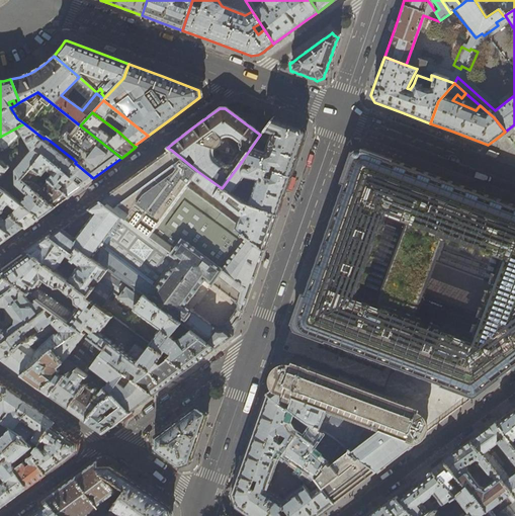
[(296,157),(304,135),(301,129),(287,123),(272,117),(260,135),(242,161),(288,178),(296,157)]
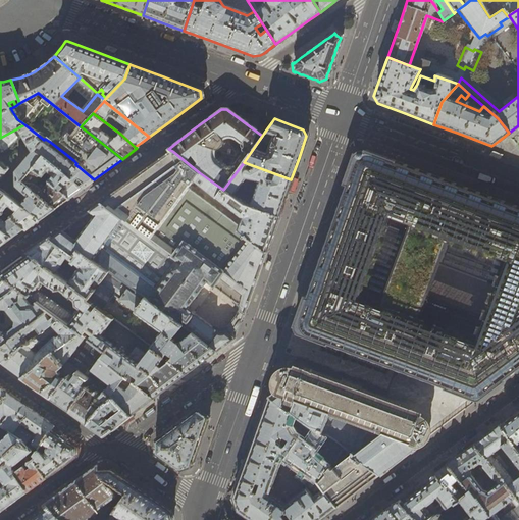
[(45,216),(53,210),(20,183),(31,170),(42,157),(35,151),(44,140),(24,124),(0,138),(0,153),(3,153),(20,136),(31,153),(14,173),(14,187),(27,197),(18,206),(38,221),(45,216)]
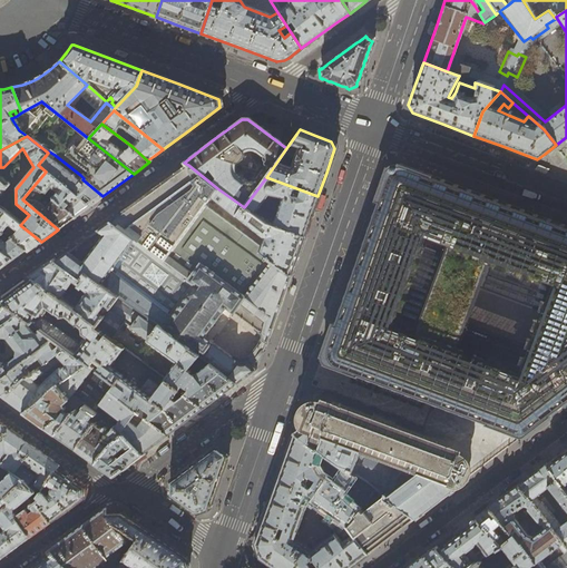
[(96,202),(103,196),(82,179),(84,178),(80,175),(77,180),(72,176),(71,177),(51,160),(55,155),(49,152),(48,153),(38,165),(46,172),(88,207),(96,202)]
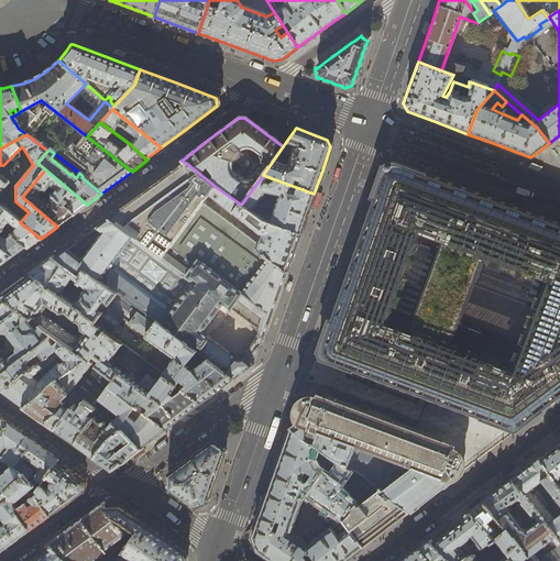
[(177,169),(166,177),(201,204),(208,195),(215,186),(186,163),(177,169)]
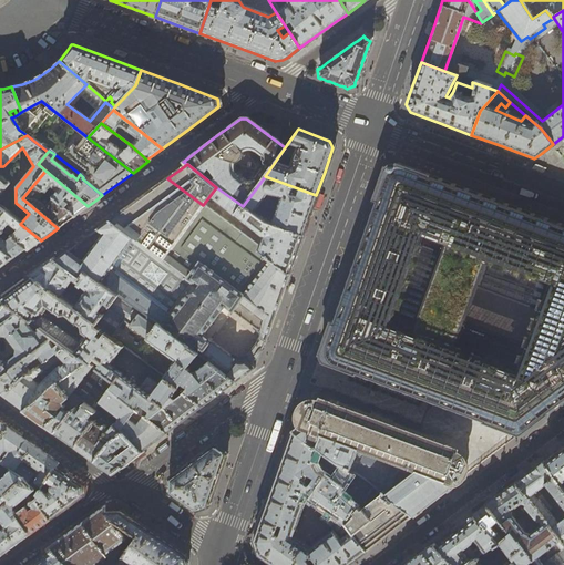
[(437,181),(396,165),(395,166),(393,165),(392,165),(391,165),(390,165),(390,166),(389,166),(388,166),(387,167),(386,167),(385,168),(383,168),(378,185),(372,199),(375,201),(373,204),(376,205),(372,215),(370,214),(369,217),(371,218),(368,228),(366,227),(365,230),(367,232),(362,242),(360,240),(359,244),(361,245),(358,255),(356,255),(355,257),(357,258),(356,264),(354,269),(351,268),(350,270),(352,271),(349,283),(347,281),(346,285),(348,285),(344,296),(341,295),(340,298),(342,298),(339,309),(337,308),(336,311),(338,312),(335,322),(332,321),(331,325),(329,324),(324,340),(318,356),(319,356),(320,359),(321,361),(321,362),(416,398),(430,403),(516,435),(519,434),(519,435),(535,422),(563,400),(563,227),(550,223),(536,217),(437,181)]
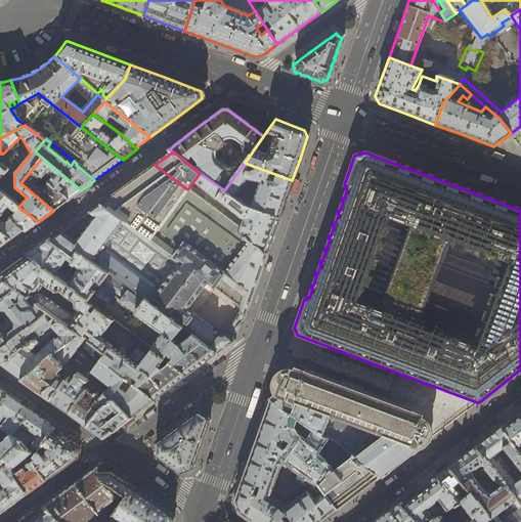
[(42,158),(31,171),(67,201),(75,196),(81,190),(42,158)]
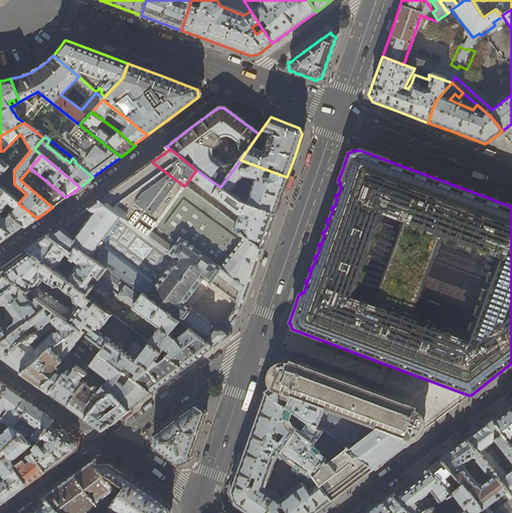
[(274,214),(280,197),(282,190),(284,185),(287,177),(240,160),(220,187),(238,201),(274,214)]
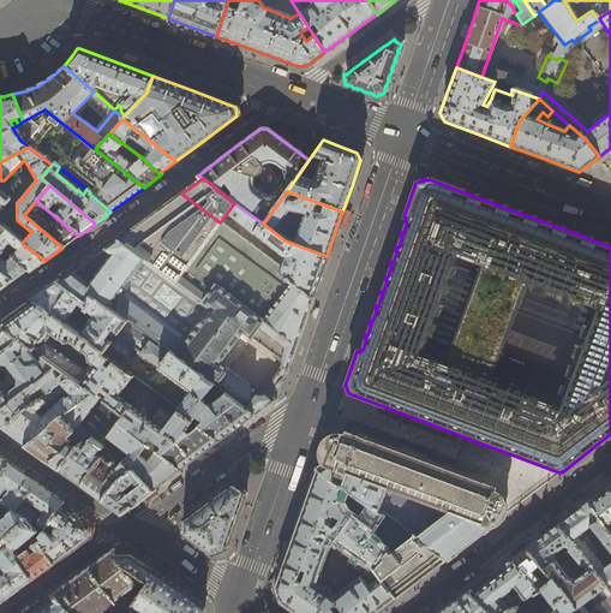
[(154,214),(118,240),(202,303),(214,287),(231,299),(255,268),(220,242),(228,230),(220,222),(181,194),(154,214)]
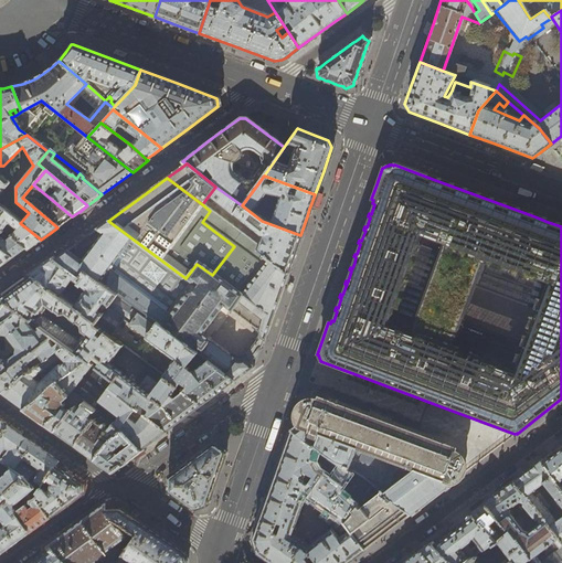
[(62,224),(72,216),(33,184),(22,198),(57,227),(62,224)]
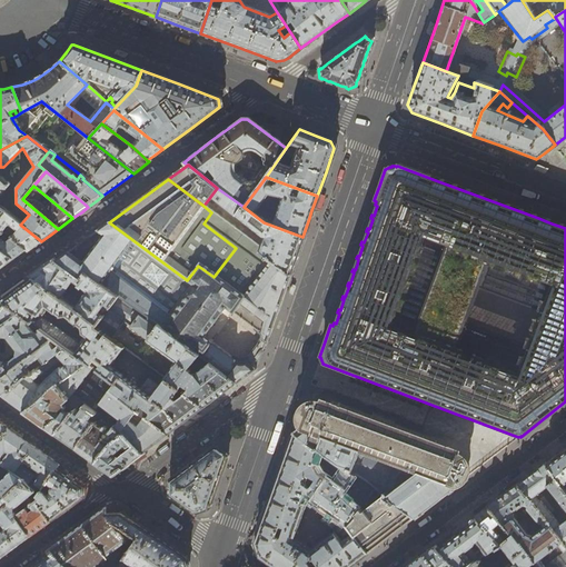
[(244,207),(217,188),(210,197),(262,238),(259,248),(258,252),(289,276),(291,268),(296,257),(303,237),(264,222),(244,207)]
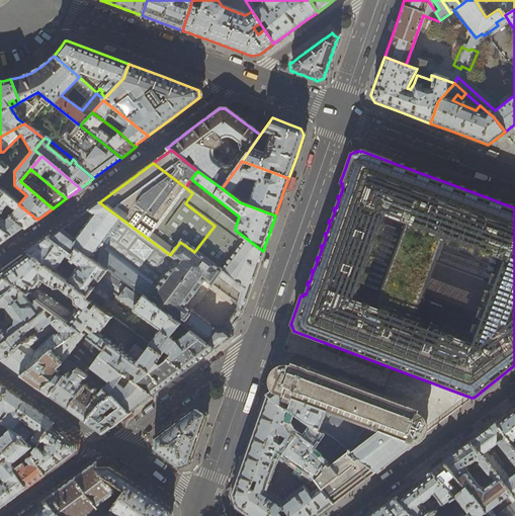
[(0,243),(9,236),(0,229),(0,196),(3,193),(0,190),(0,243)]
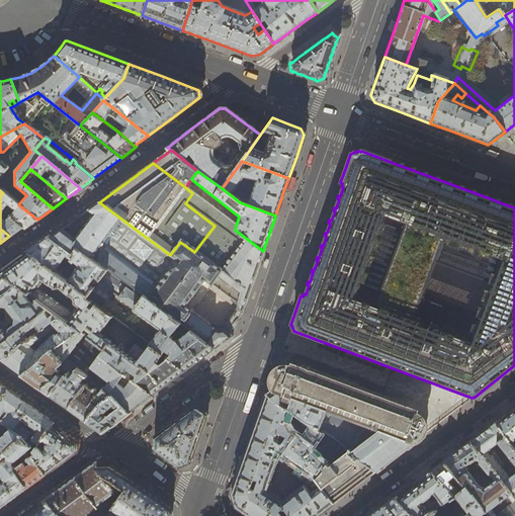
[(29,226),(37,220),(18,204),(3,193),(0,196),(0,212),(4,206),(12,211),(7,218),(21,228),(24,230),(25,229),(29,226)]
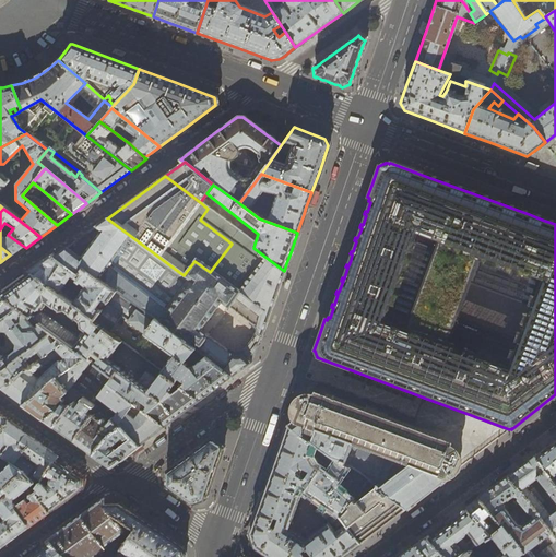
[(255,244),(208,209),(200,220),(232,244),(233,244),(238,248),(244,240),(253,248),(255,244)]
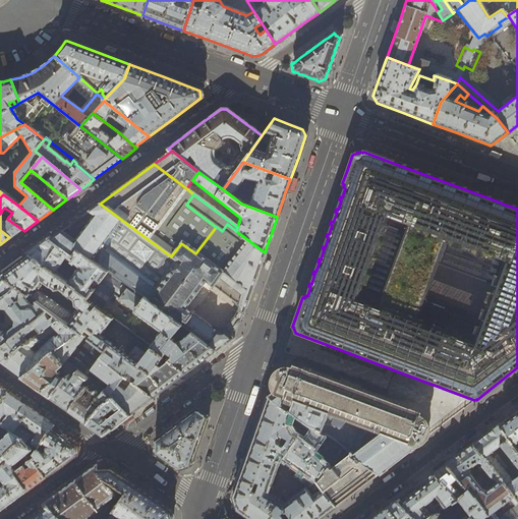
[(94,216),(74,242),(61,233),(60,232),(49,240),(71,257),(76,250),(107,272),(215,351),(216,352),(222,347),(232,340),(231,338),(230,338),(230,337),(230,336),(230,335),(230,334),(231,332),(236,326),(240,321),(254,280),(264,253),(265,252),(236,231),(227,224),(222,231),(217,227),(216,227),(195,253),(181,243),(171,256),(100,204),(88,212),(94,216)]
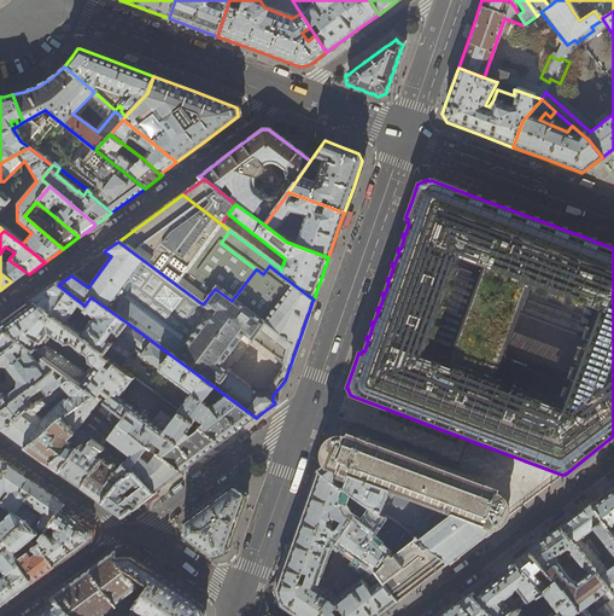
[(18,279),(25,272),(9,260),(0,254),(0,273),(11,282),(12,283),(18,279)]
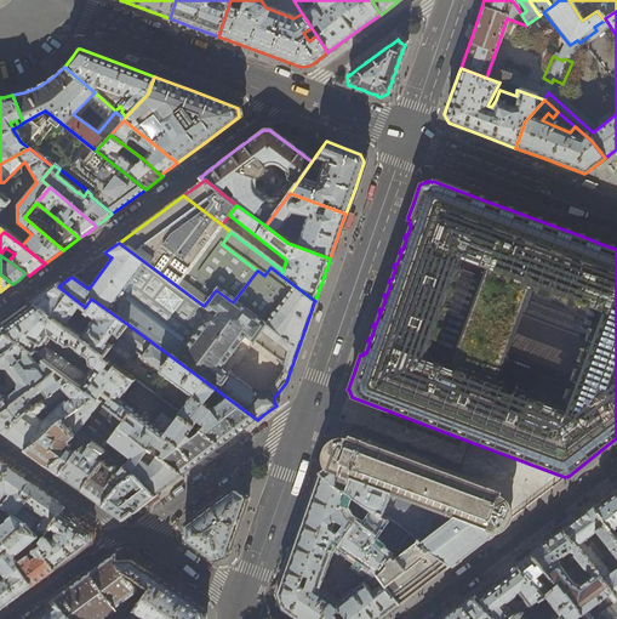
[(29,304),(33,305),(103,356),(127,324),(91,299),(85,307),(58,287),(55,284),(45,291),(44,293),(29,304)]
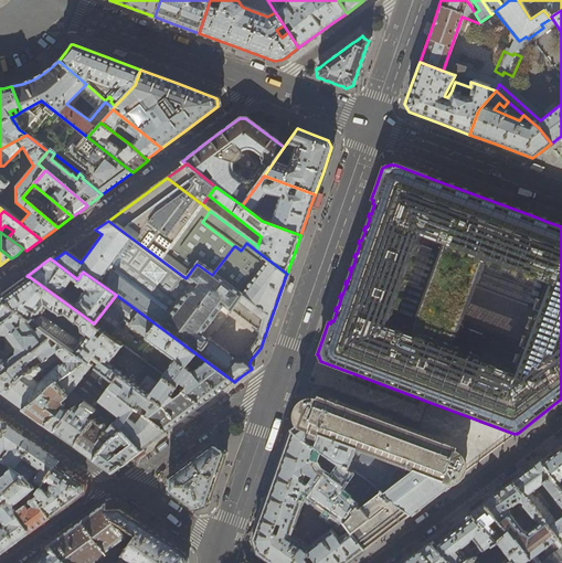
[(93,327),(94,324),(30,277),(16,288),(0,299),(0,301),(16,312),(34,327),(36,328),(52,339),(63,347),(82,361),(83,360),(85,362),(112,382),(108,389),(165,432),(180,420),(200,405),(161,378),(156,386),(144,378),(136,388),(118,375),(119,374),(107,365),(120,347),(109,339),(93,327)]
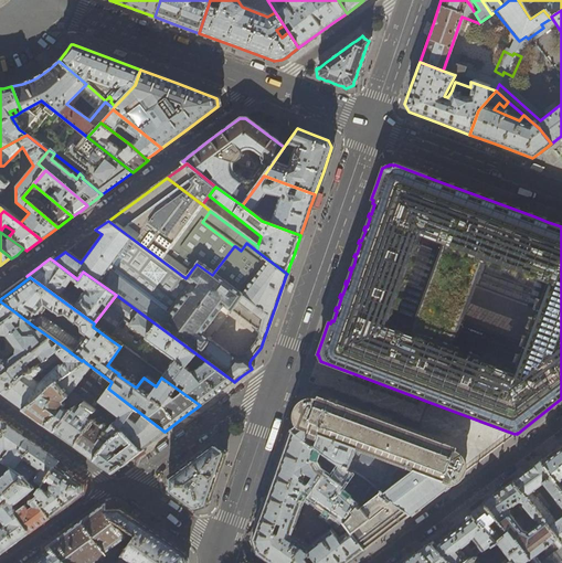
[(161,378),(200,405),(213,395),(231,382),(233,381),(116,295),(94,324),(93,327),(109,339),(122,321),(173,360),(161,378)]
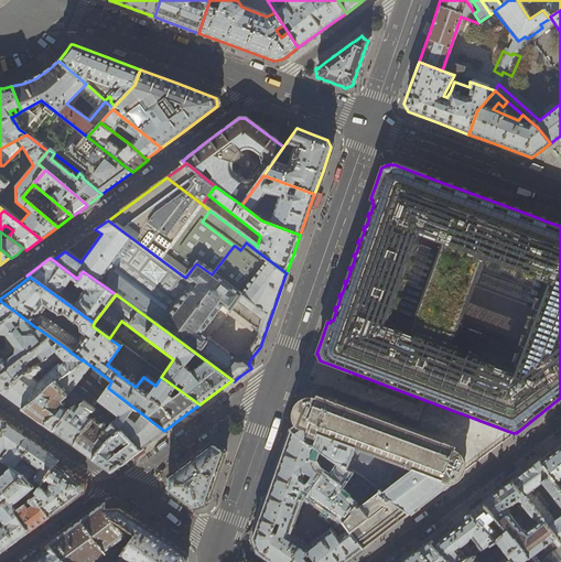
[(0,324),(15,312),(0,301),(0,324)]
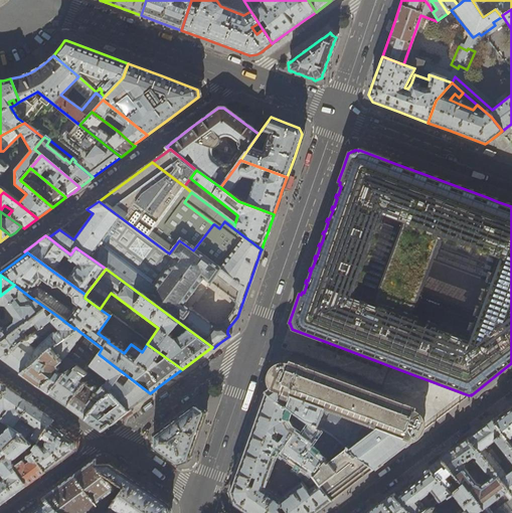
[(0,343),(47,309),(33,299),(31,302),(32,303),(27,302),(31,298),(14,285),(0,296),(0,343)]
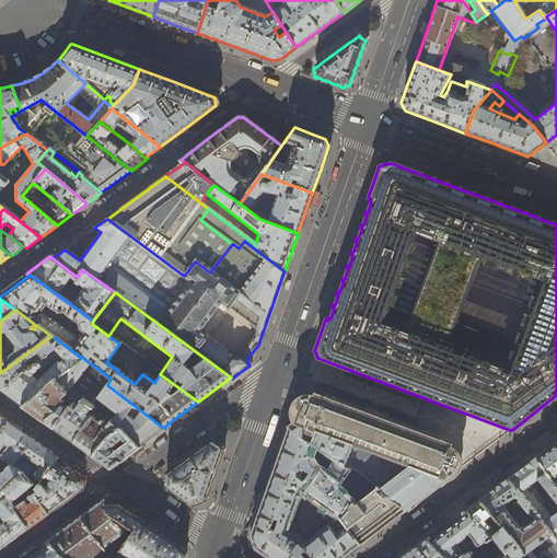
[(0,391),(62,344),(51,336),(0,373),(0,391)]
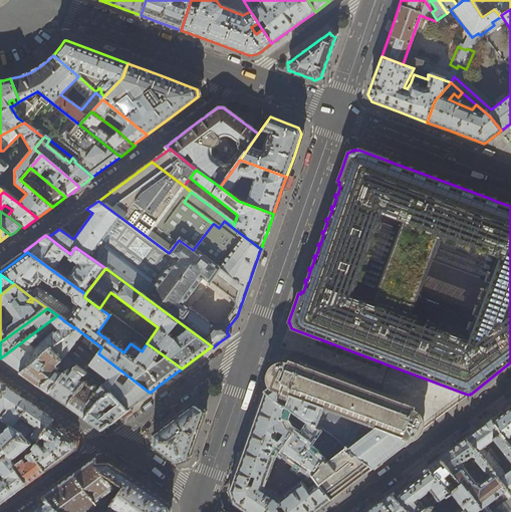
[(74,328),(57,315),(0,358),(11,366),(20,372),(51,348),(77,329),(75,327),(74,328)]
